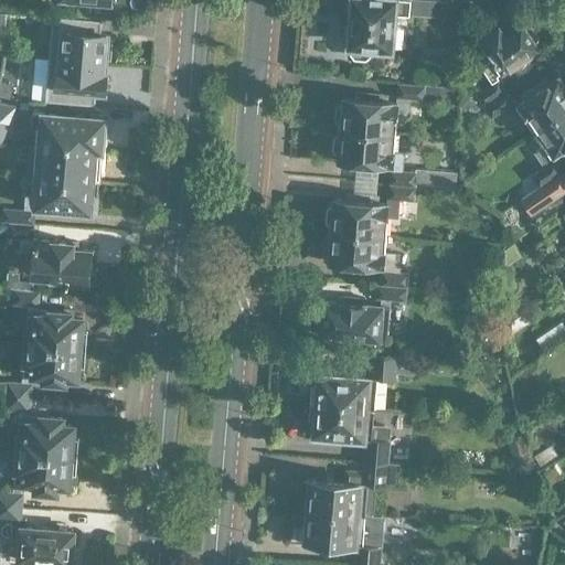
[(77,0),(77,12),(108,16),(109,0),(77,0)]
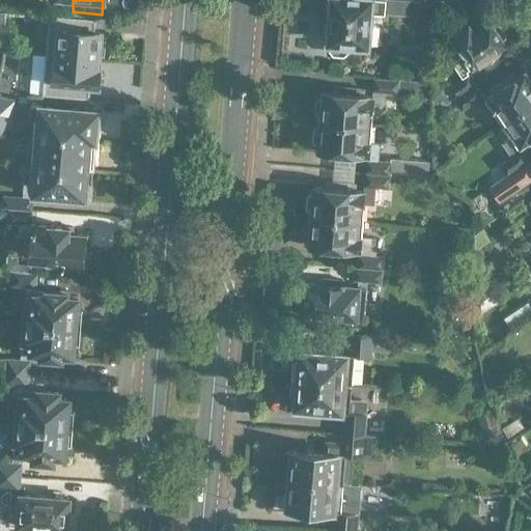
[(367,45),(369,12),(386,14),(386,12),(428,16),(429,0),(330,0),(328,43),(329,43),(329,50),(332,53),(343,54),(347,51),(347,44),(367,45)]
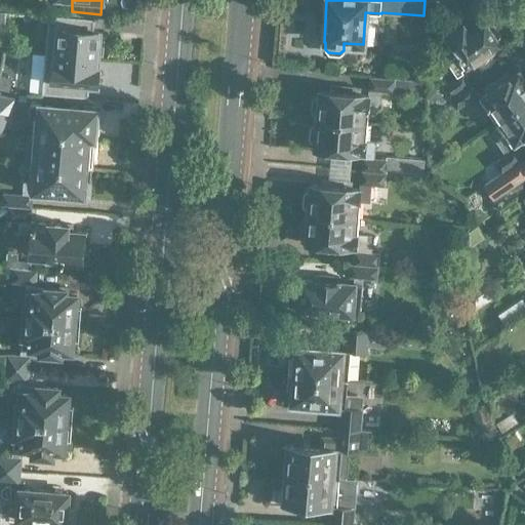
[(94,18),(48,14),(45,54),(98,58),(98,54),(103,55),(104,36),(99,36),(101,31),(93,31),(94,18)]
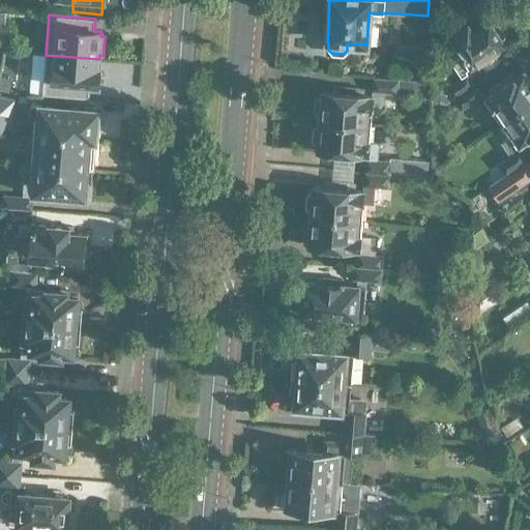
[(433,112),(453,98),(452,97),(474,83),(465,68),(474,63),(476,66),(494,55),(492,51),(503,42),(489,20),(472,31),(467,24),(449,35),(462,54),(459,55),(460,56),(450,62),(459,74),(459,72),(461,76),(433,95),(433,112)]
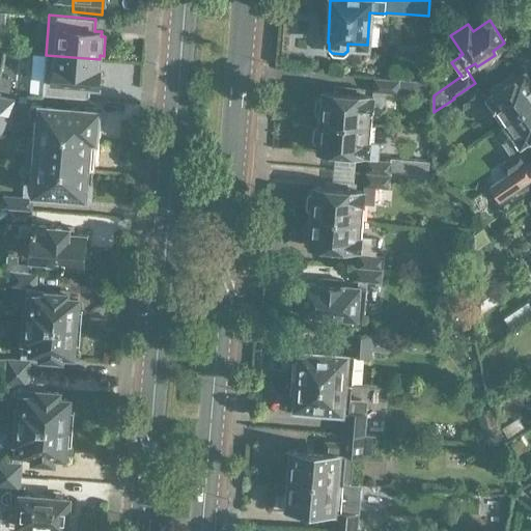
[(100,59),(46,55),(43,94),(89,99),(89,86),(98,86),(100,68),(99,68),(100,59)]
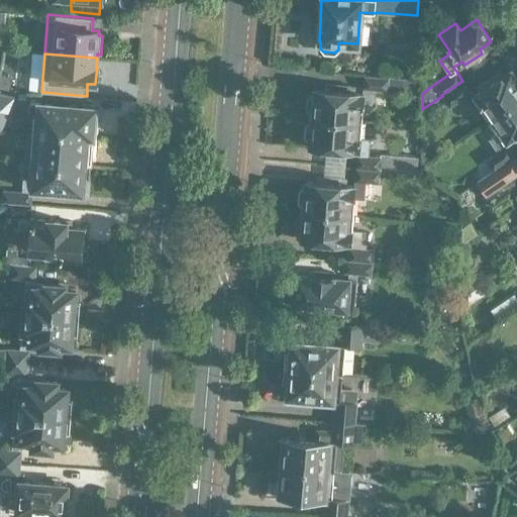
[(441,95),(442,96),(450,107),(461,99),(469,110),(476,105),(477,106),(481,104),(489,116),(516,97),(516,79),(510,70),(499,77),(496,72),(477,86),(479,90),(473,94),(462,81),(441,95)]
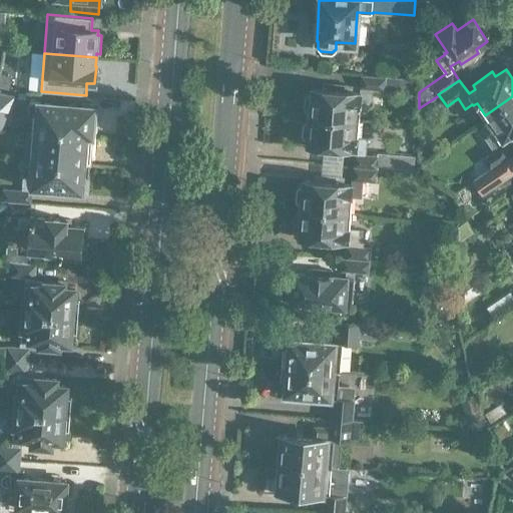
[(312,87),(309,115),(354,119),(355,104),(360,104),(360,103),(369,104),(370,87),(384,88),(413,91),(414,78),(385,75),(361,73),(360,91),(350,90),(351,84),(327,82),(327,88),(312,87)]
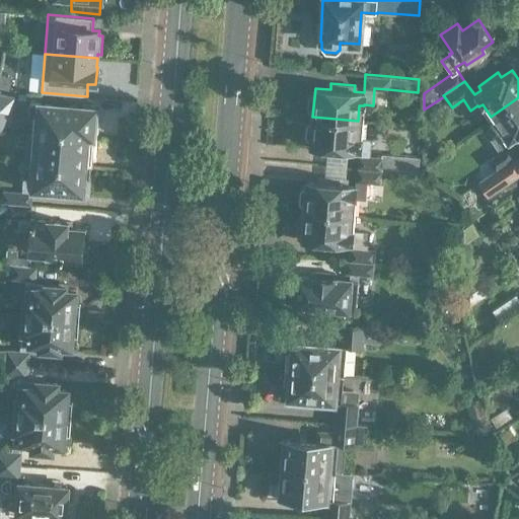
[(0,94),(0,108),(11,115),(14,97),(0,94)]
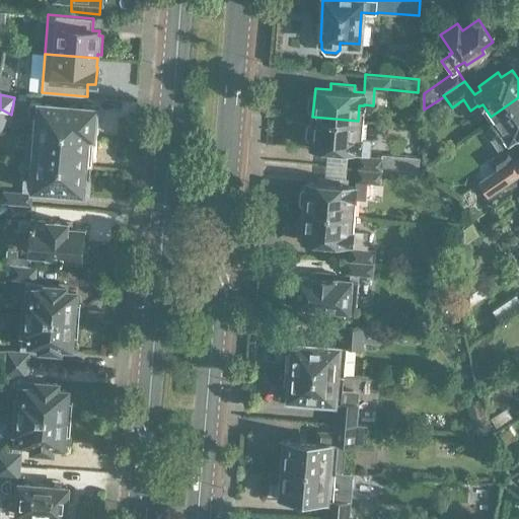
[(518,97),(491,117),(500,130),(496,133),(497,133),(490,138),(499,152),(488,159),(495,170),(515,157),(505,142),(513,137),(516,141),(518,138),(518,97)]
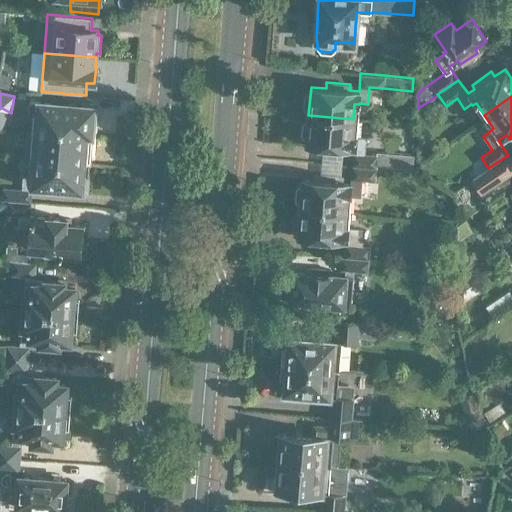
[(37,113),(36,129),(91,133),(93,105),(29,100),(28,112),(37,113)]
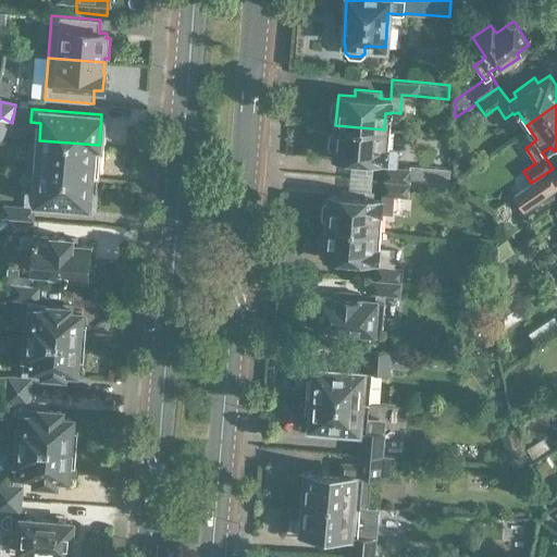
[(12,123),(0,116),(0,134),(3,137),(12,123)]
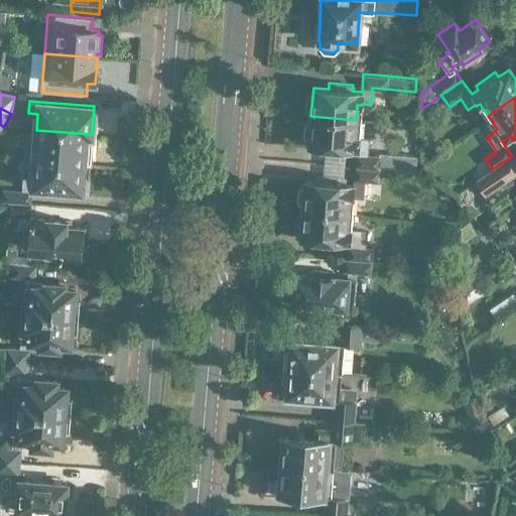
[(356,120),(310,116),(308,144),(324,145),(324,151),(347,153),(348,147),(357,148),(357,153),(355,153),(354,165),(378,167),(377,168),(413,170),(414,154),(380,151),(380,156),(368,155),(369,138),(360,137),(360,136),(355,135),(356,120)]
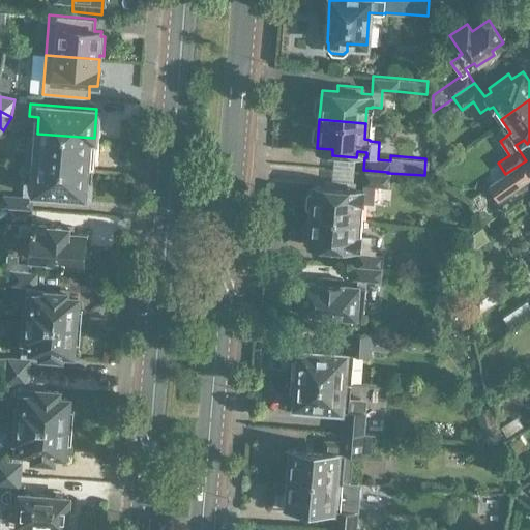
[(37,134),(34,162),(92,167),(94,138),(37,134)]
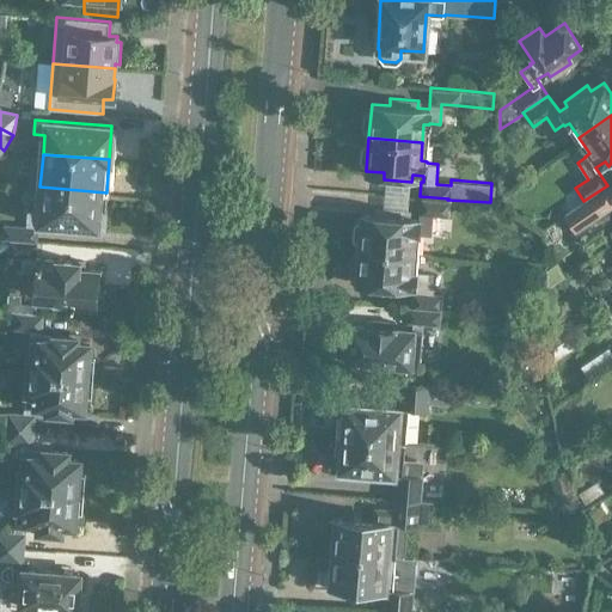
[(611,204),(611,193),(607,185),(564,215),(575,231),(611,204)]
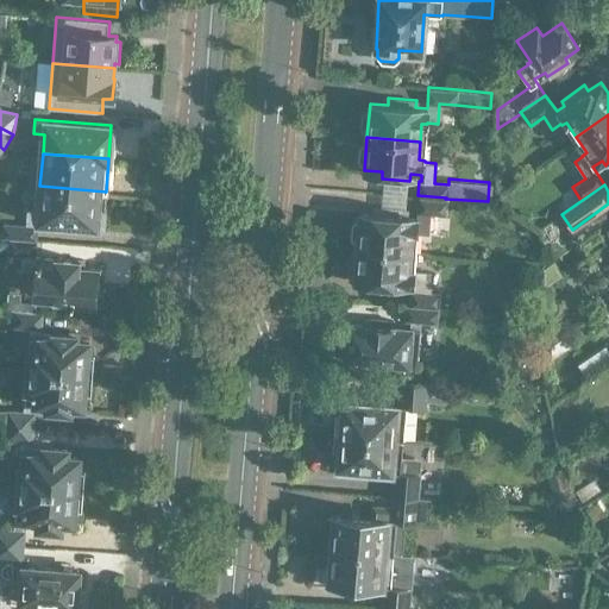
[(106,192),(39,186),(38,205),(27,203),(26,219),(102,225),(106,192)]
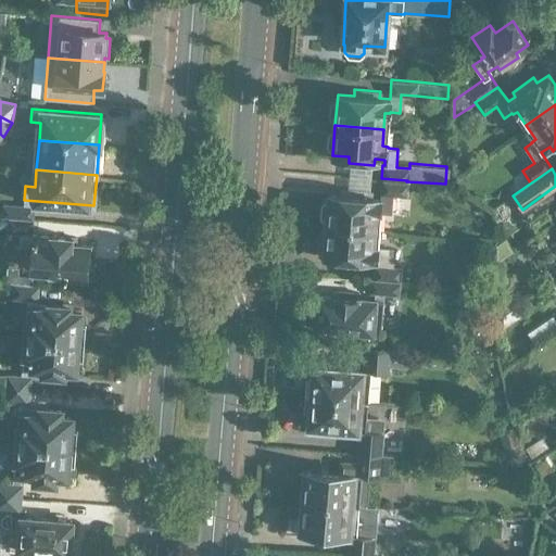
[(328,193),(326,224),(375,228),(376,212),(379,213),(380,211),(390,212),(391,193),(405,194),(406,181),(407,180),(381,178),(380,198),(370,198),(370,191),(344,189),(344,196),(328,193)]
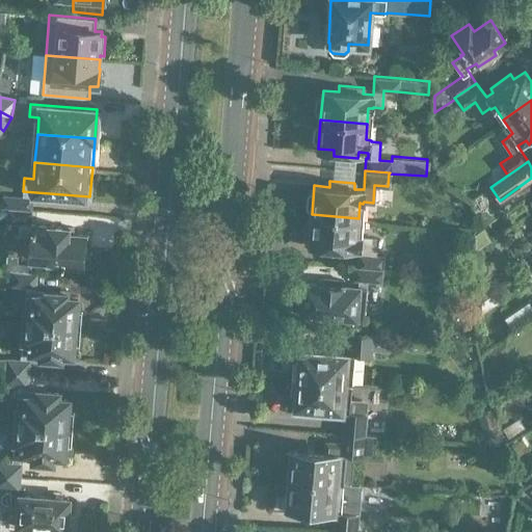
[(3,194),(2,207),(31,209),(32,196),(3,194)]
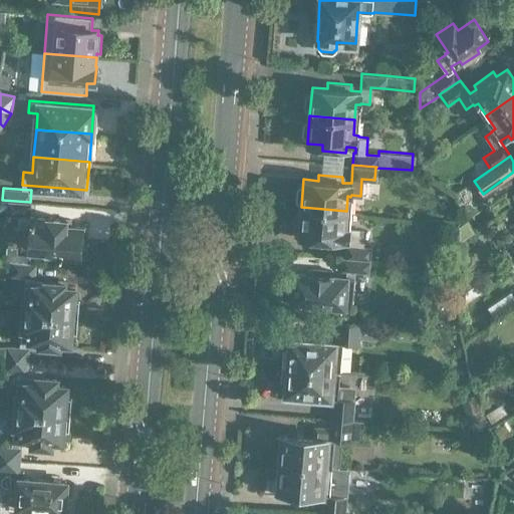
[(30,202),(2,200),(1,214),(20,216),(19,227),(33,228),(33,231),(28,230),(27,247),(32,247),(32,249),(60,251),(60,255),(80,257),(83,226),(65,225),(65,218),(47,217),(47,218),(29,217),(30,202)]
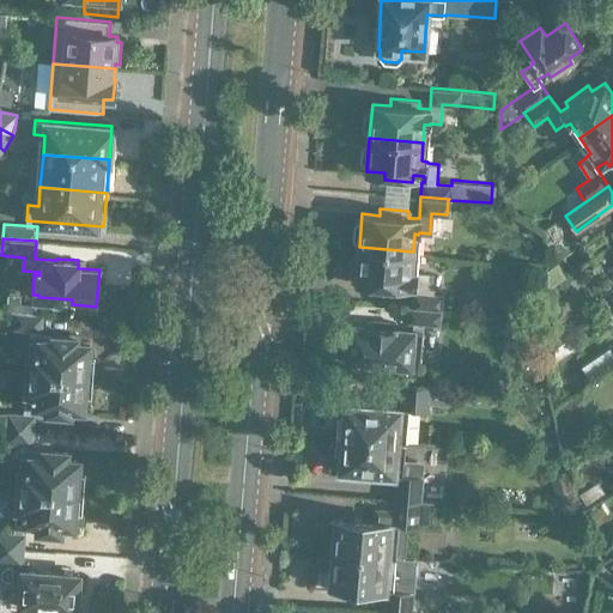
[(413,252),(359,247),(356,280),(375,283),(374,290),(402,292),(402,284),(414,285),(412,307),(439,309),(441,293),(432,292),(432,289),(425,289),(426,273),(417,272),(416,271),(412,271),(413,252)]
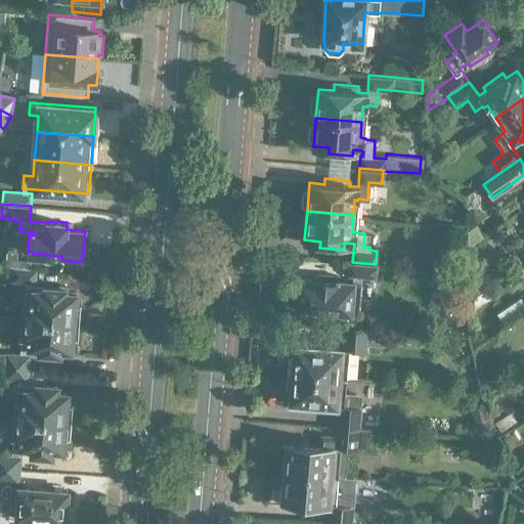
[(352,262),(349,262),(348,274),(354,274),(353,281),(338,280),(338,274),(317,272),(316,278),(301,277),(298,307),(358,312),(361,275),(375,276),(376,264),(352,262)]
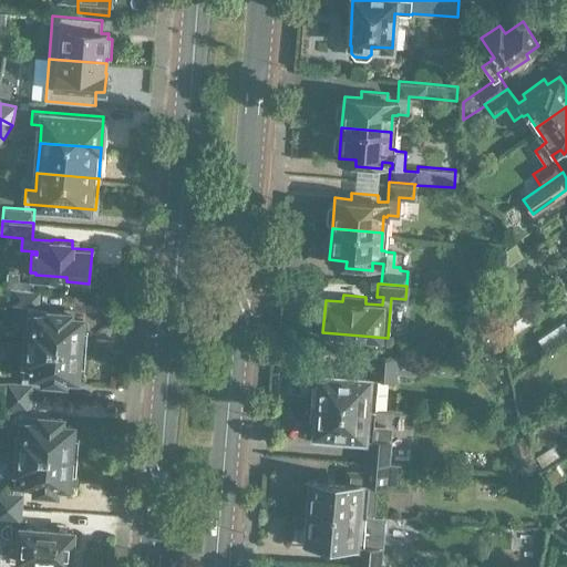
[(28,306),(24,344),(85,349),(86,331),(81,331),(82,318),(70,317),(70,311),(49,310),(48,311),(37,310),(38,291),(13,289),(12,305),(28,306)]
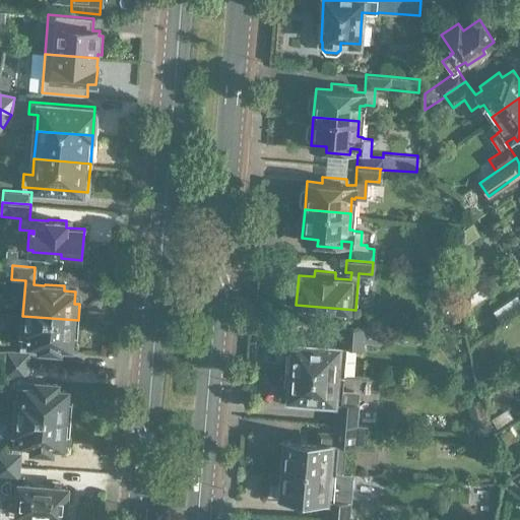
[(0,348),(0,363),(5,363),(26,365),(28,347),(39,348),(39,349),(59,350),(60,346),(71,347),(72,334),(76,335),(78,320),(22,316),(19,350),(0,348)]
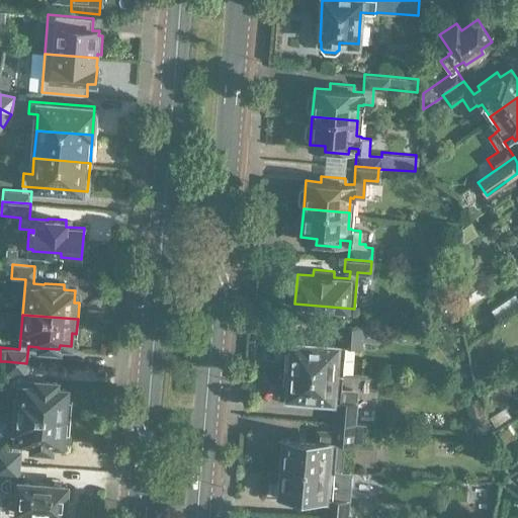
[(286,352),(285,368),(336,372),(337,357),(344,358),(345,345),(361,347),(362,339),(380,341),(380,338),(396,339),(397,328),(363,325),(363,326),(340,324),(339,344),(313,342),(314,336),(293,334),(293,340),(292,340),(290,353),(286,352)]
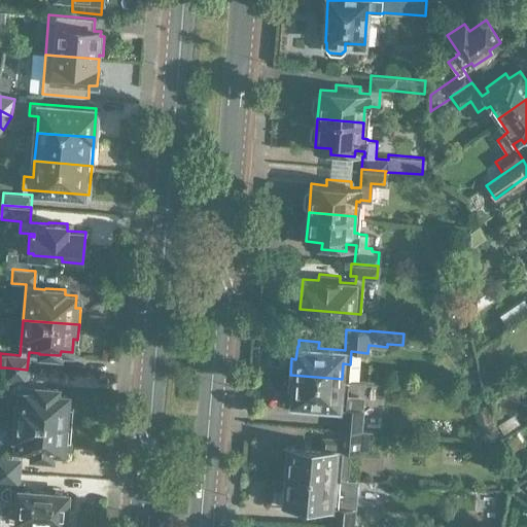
[(27,370),(5,367),(4,380),(18,381),(14,420),(71,424),(72,408),(67,408),(68,395),(58,394),(59,387),(36,386),(36,388),(26,387),(27,370)]
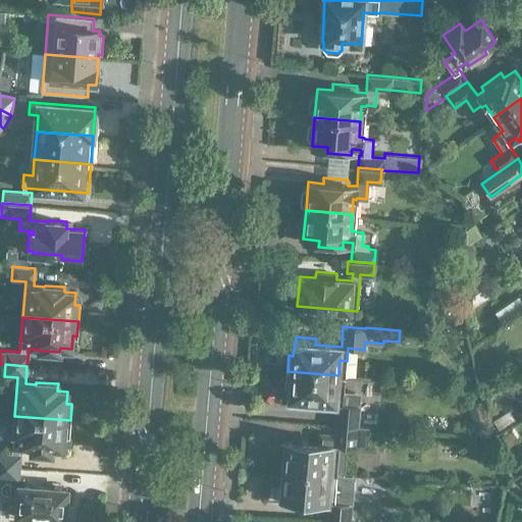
[(338,375),(288,371),(286,388),(291,388),(290,400),(291,400),(291,407),(310,408),(311,402),(337,404),(335,424),(358,426),(361,392),(337,389),(338,375)]
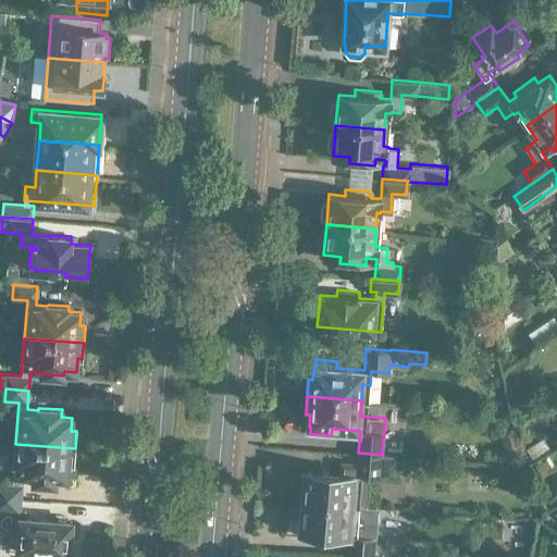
[(548,447),(542,437),(525,448),(532,458),(548,447)]
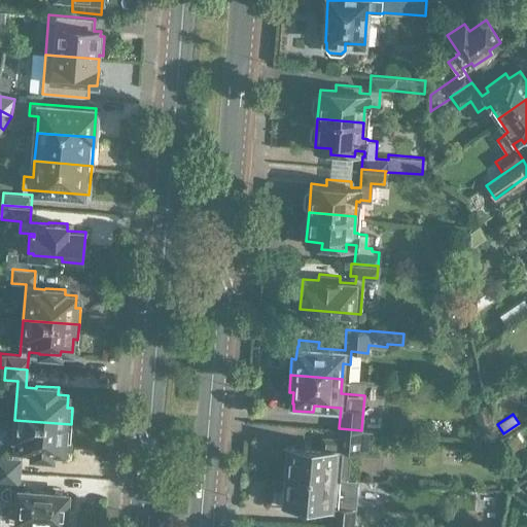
[(0,456),(0,469),(20,471),(21,453),(31,453),(31,456),(53,458),(54,451),(63,452),(64,438),(70,438),(71,424),(14,420),(11,458),(0,456)]
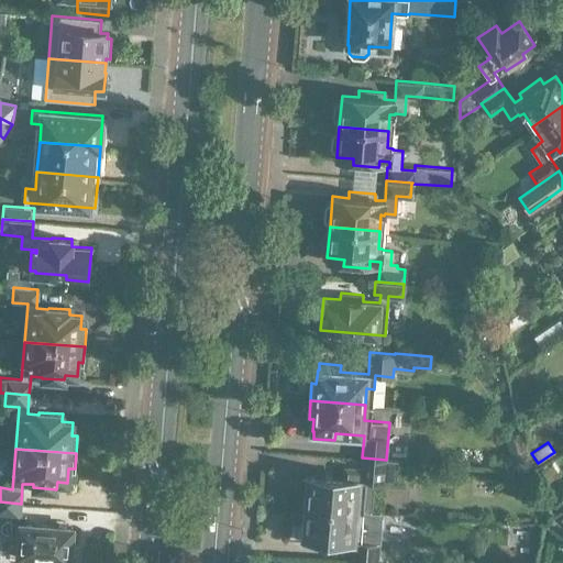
[(308,489),(307,506),(356,510),(383,512),(385,485),(396,486),(398,461),(386,460),(362,457),(360,481),(309,476),(304,478),(304,485),(308,489)]
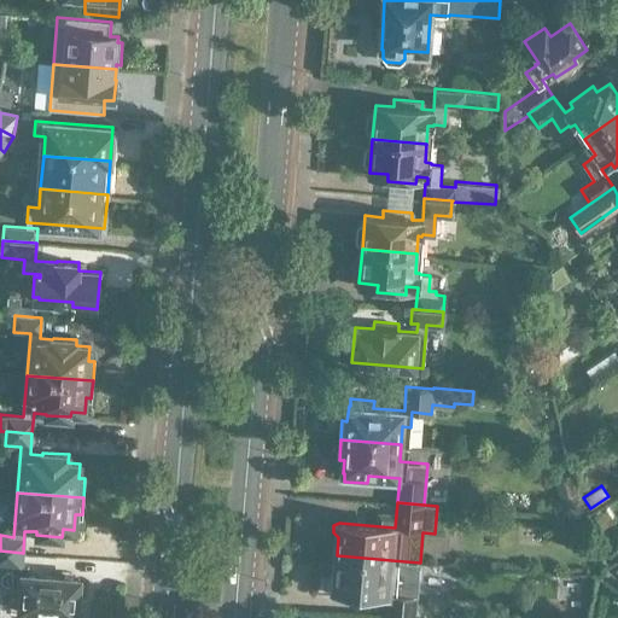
[(23,553),(0,551),(0,565),(3,566),(0,583),(0,587),(22,589),(21,610),(52,613),(51,617),(73,617),(74,614),(76,614),(79,579),(60,578),(60,576),(38,573),(38,576),(30,576),(30,566),(22,566),(23,553)]
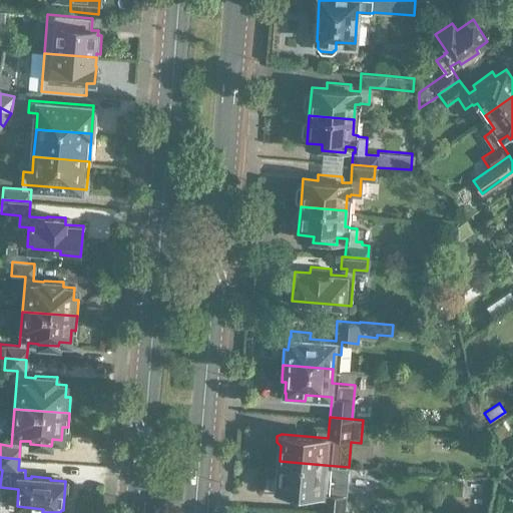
[(325,465),(280,461),(277,486),(280,494),(285,494),(289,490),(324,493),(322,512),(323,512),(324,512),(344,512),(346,494),(330,493),(331,479),(324,479),(325,465)]
